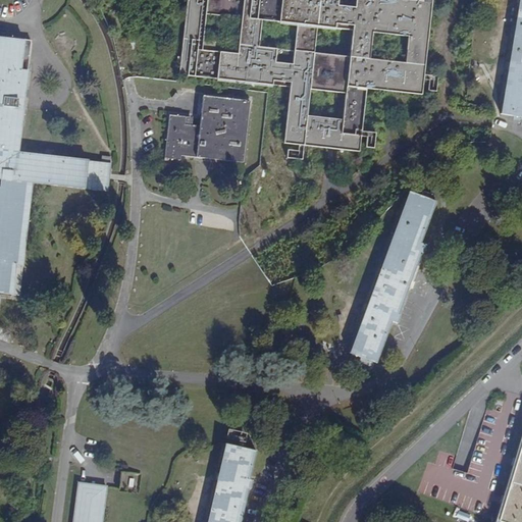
[(188,0),(180,76),(294,88),(288,147),(364,155),(370,91),(426,96),(435,0),(188,0)]
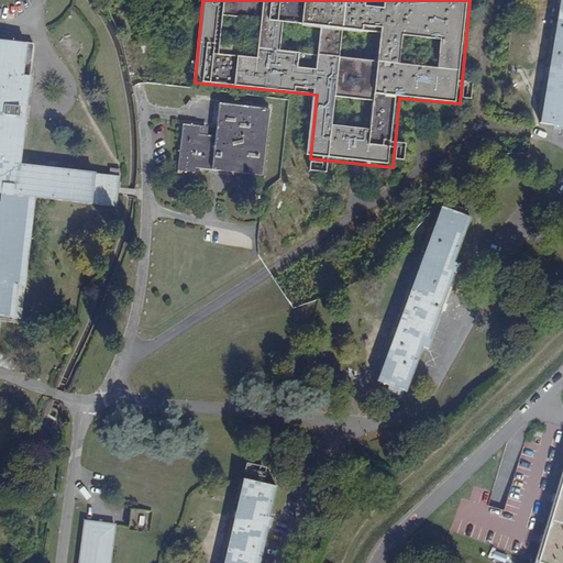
[(562,0),(561,0),(541,123),(562,127),(562,0)]
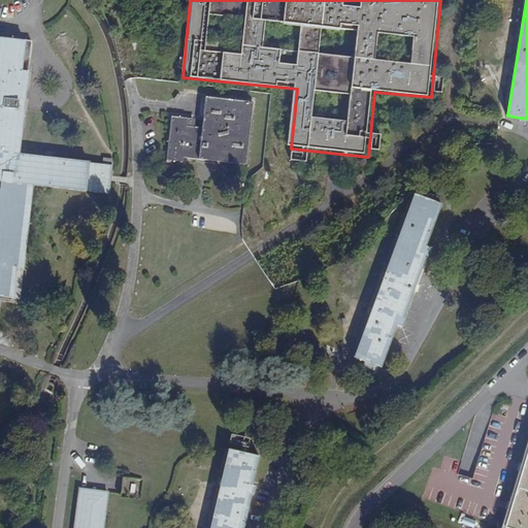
[(110,193),(113,160),(104,159),(103,164),(19,156),(30,41),(0,37),(0,180),(3,180),(2,190),(0,189),(0,296),(12,298),(15,268),(23,268),(31,185),(110,193)]
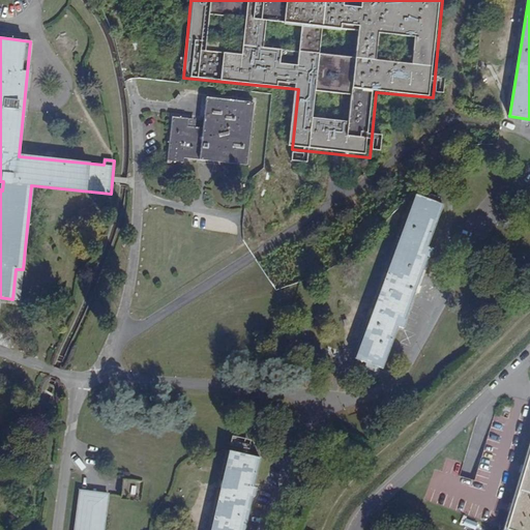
[(246,165),(253,102),(207,97),(203,128),(187,126),(188,119),(172,117),(168,160),(184,163),(184,158),(246,165)]
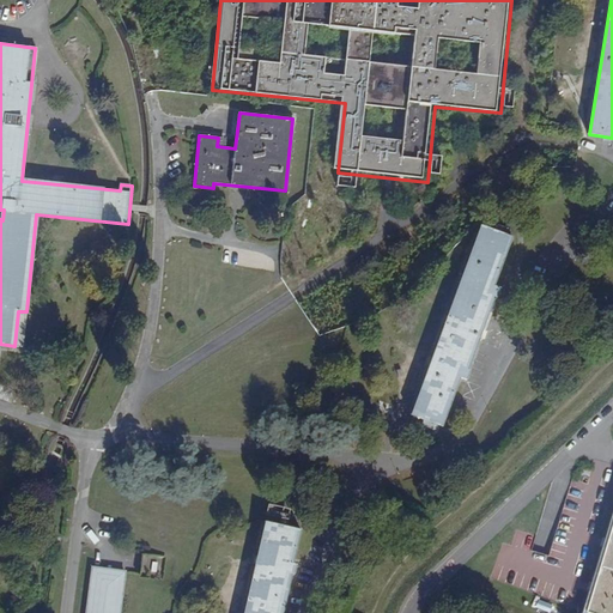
[(466,278),(424,420),(441,426),(459,377),(466,380),(469,370),(467,369),(493,296),(497,297),(499,289),(492,285),(510,236),(481,225),(462,277),(466,278)]
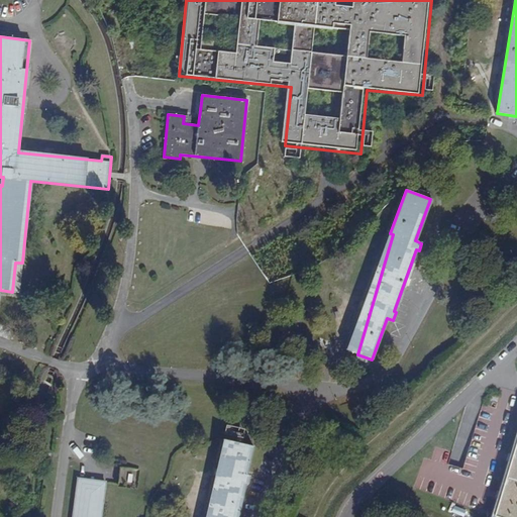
[(346,349),(357,354),(393,234),(390,233),(346,349)]
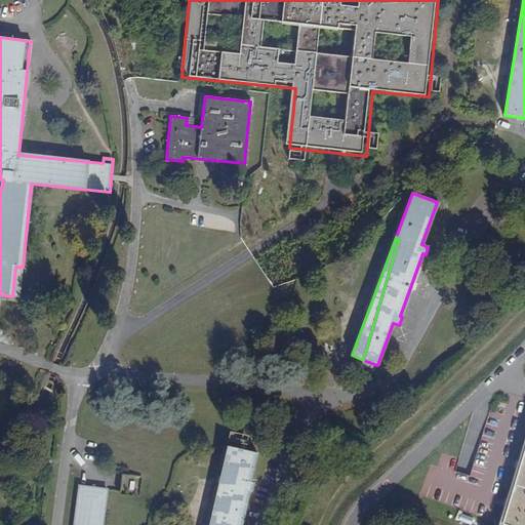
[(255,453),(227,447),(209,524),(240,524),(248,491),(252,492),(254,483),(249,482),(255,453)]
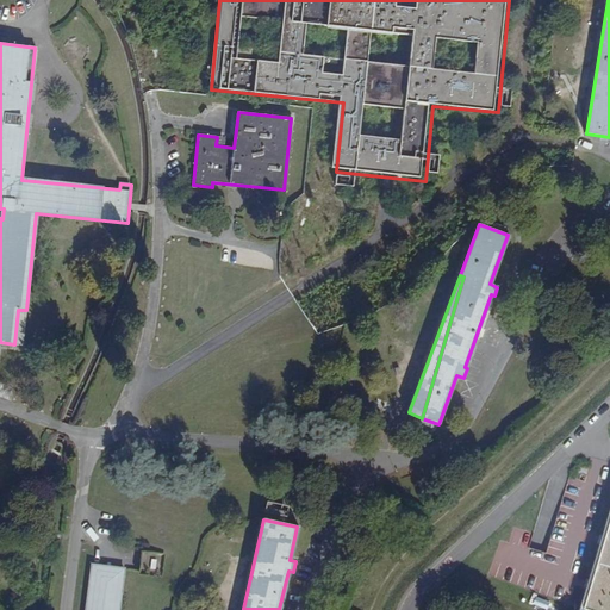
[(609,609),(609,521),(584,609),(587,609),(609,609)]
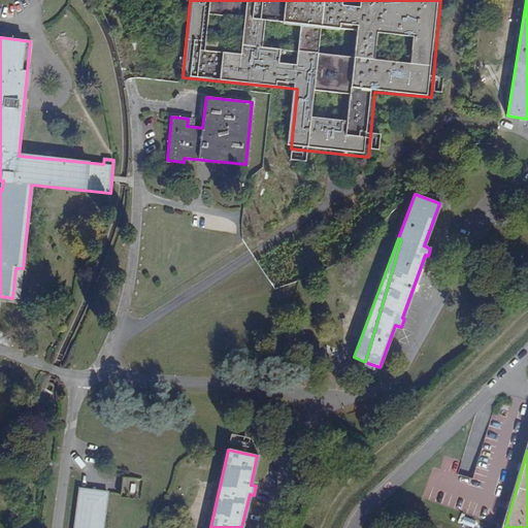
[(101,527),(106,493),(79,490),(74,527),(101,527)]
